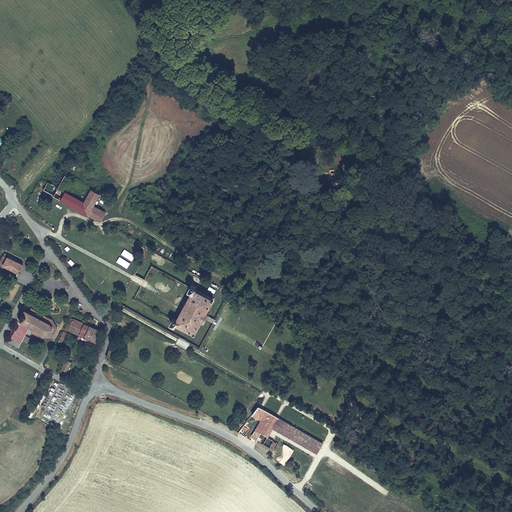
[(68,184),(61,180),(58,186),(48,181),(43,189),(53,195),(53,196),(100,221),(106,211),(94,205),(100,193),(91,188),(84,201),(64,190),(68,184)]
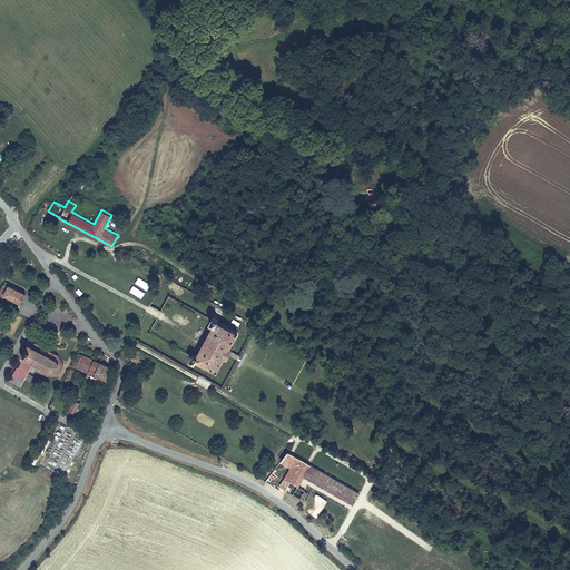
[(21,304),(27,295),(26,295),(9,286),(10,284),(7,282),(6,282),(0,291),(0,305),(0,306),(6,295),(19,303),(21,304)]
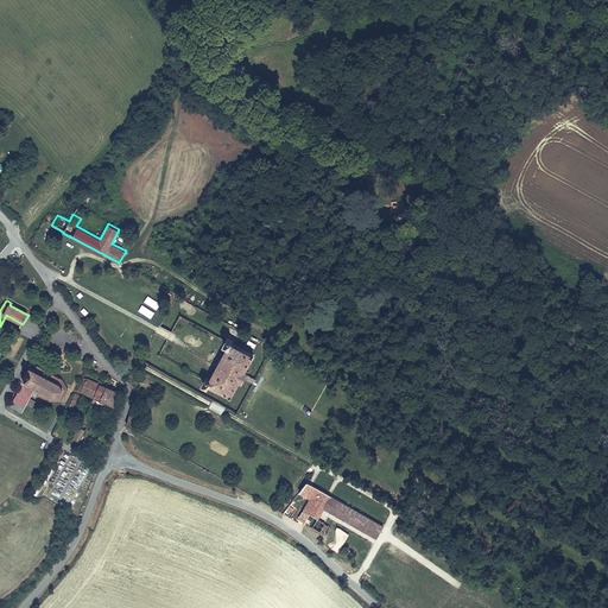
[(232,397),(239,381),(242,382),(245,377),(247,372),(245,371),(254,354),(232,342),(232,341),(226,337),(222,343),(226,346),(208,378),(203,377),(200,382),(207,386),(208,385),(232,397)]
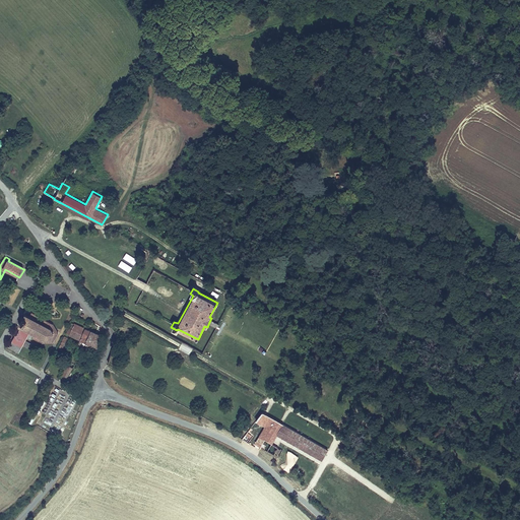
[(34,315),(31,314),(29,316),(24,313),(18,325),(21,327),(30,332),(35,334),(51,342),(54,343),(58,335),(55,331),(53,326),(34,315)]
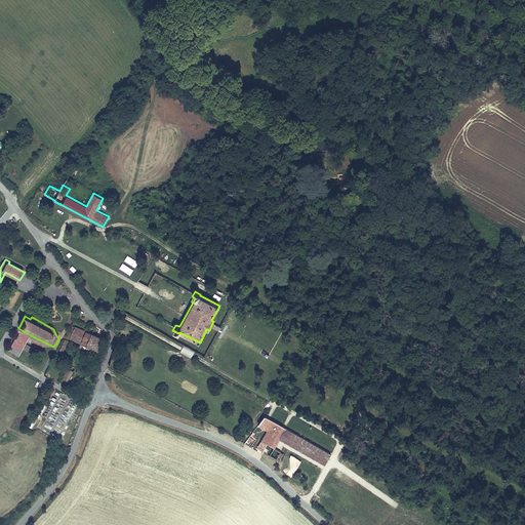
[(67,336),(71,338),(76,328),(73,326),(67,336)]
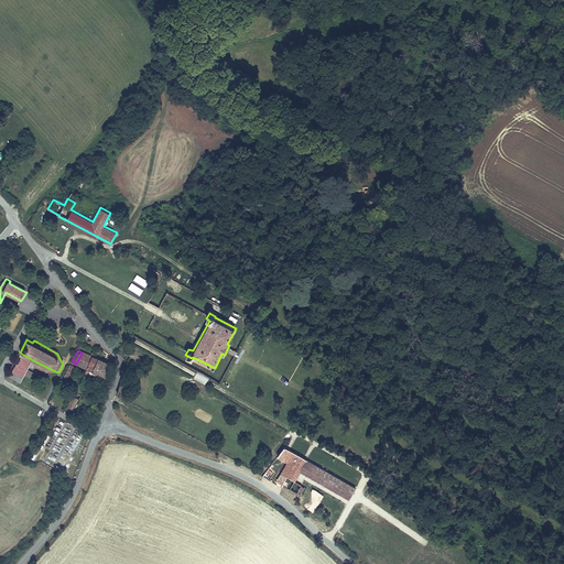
[(87,369),(93,358),(82,353),(76,364),(87,369)]
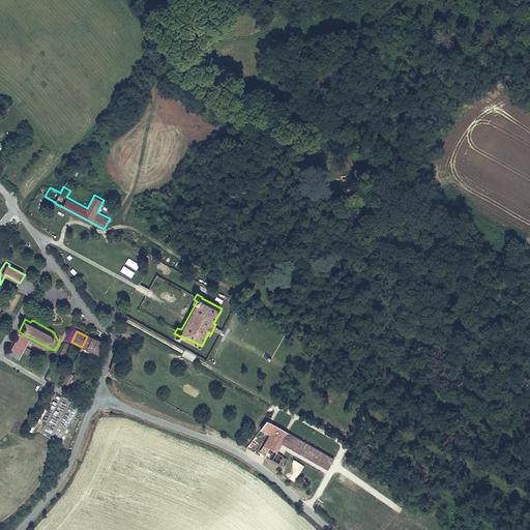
[(33,351),(26,347),(31,339),(22,333),(16,343),(15,343),(8,354),(20,360),(24,352),(30,356),(33,351)]
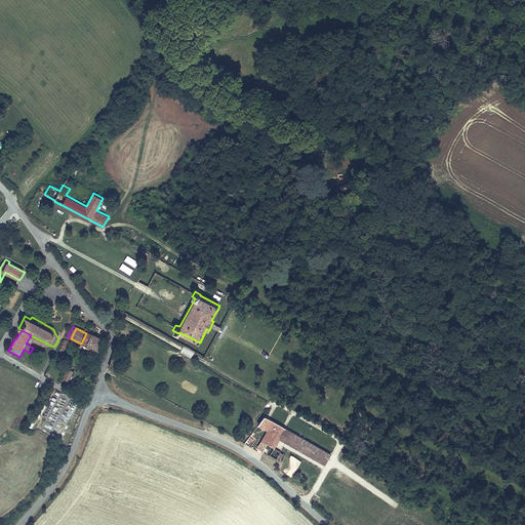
[(86,347),(91,335),(86,333),(81,344),(86,347)]
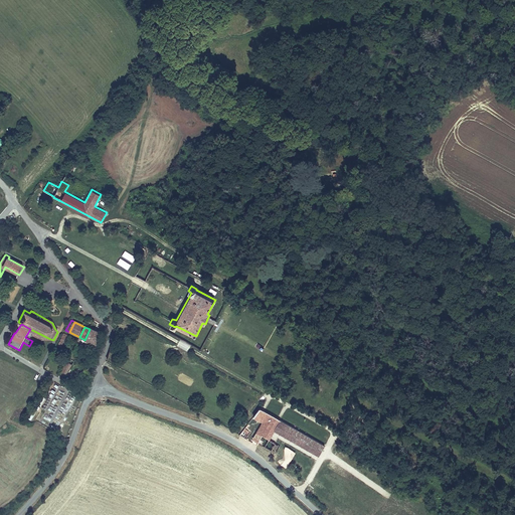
[(95,345),(100,334),(90,329),(84,340),(95,345)]
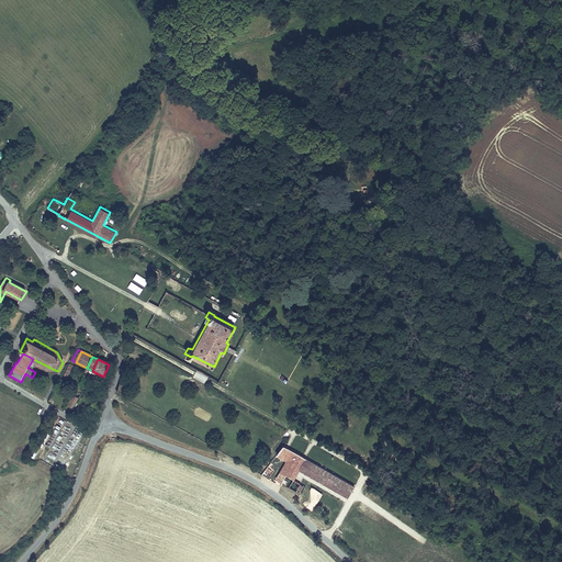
[(55,370),(37,361),(35,366),(46,371),(55,370)]
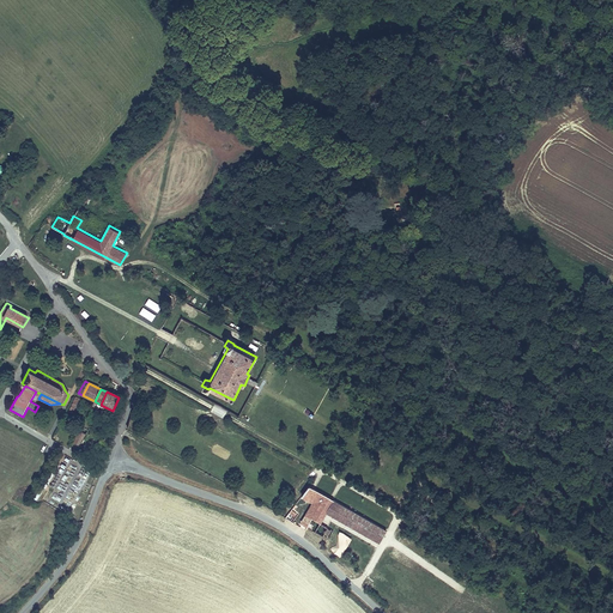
[(80,398),(76,395),(68,411),(72,413),(80,398)]
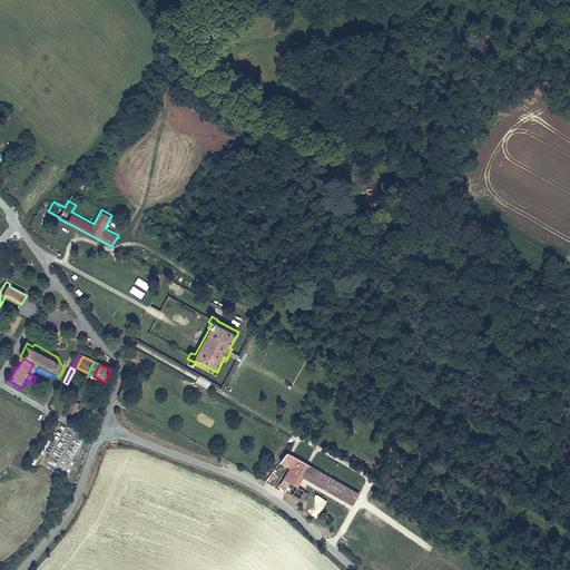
[(199,376),(196,383),(208,387),(212,381),(199,376)]
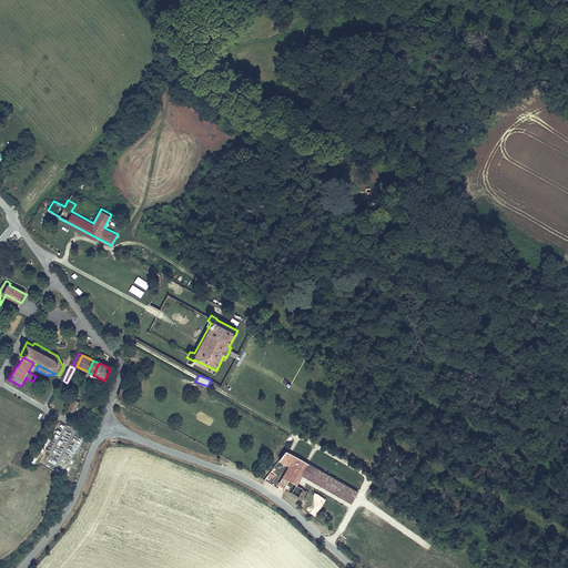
[(74,417),(81,403),(74,399),(67,413),(74,417)]
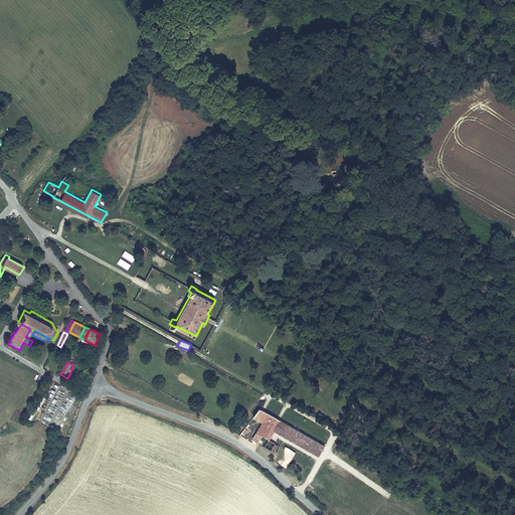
[(262,423),(256,433),(270,440),(275,432),(319,457),(325,446),(260,407),(253,417),(262,423)]
